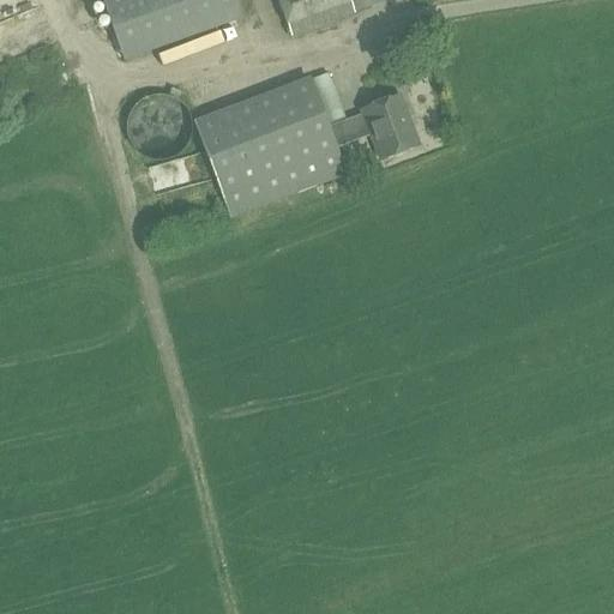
[(13,0),(0,0),(0,65),(19,59),(11,36),(24,31),(13,0)]
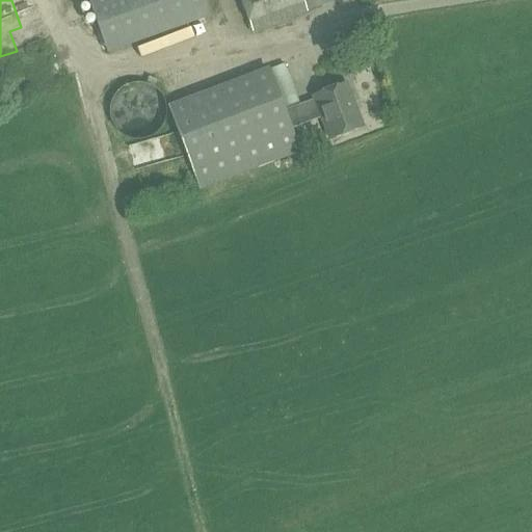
[(84,0),(104,55),(205,19),(197,0),(84,0)]
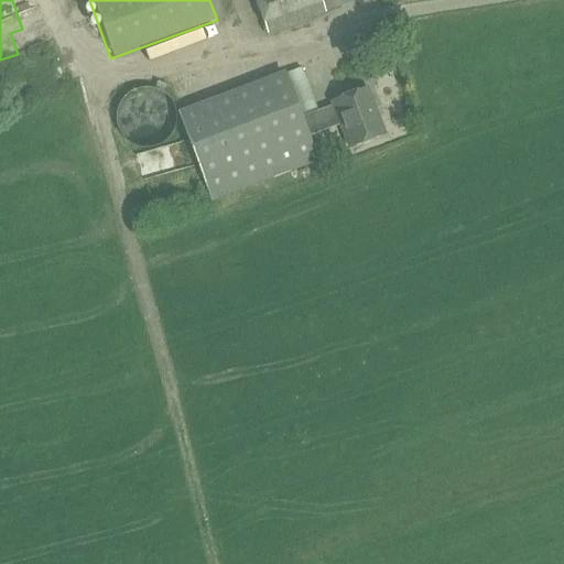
[(256,0),(268,33),(326,12),(321,0),(256,0)]
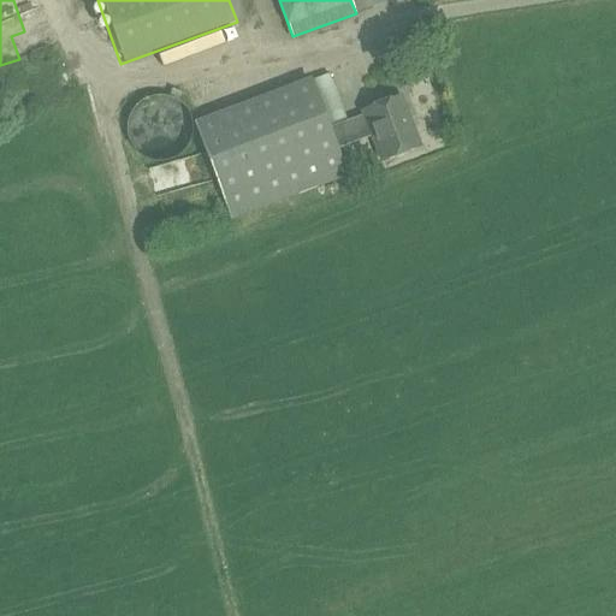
[(195,124),(231,219),(349,175),(313,81),(195,124)]
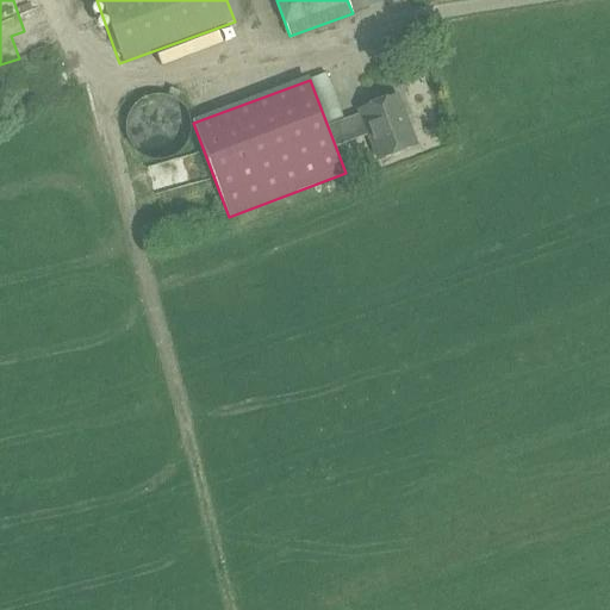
[(358,109),(378,162),(419,147),(399,93),(358,109)]
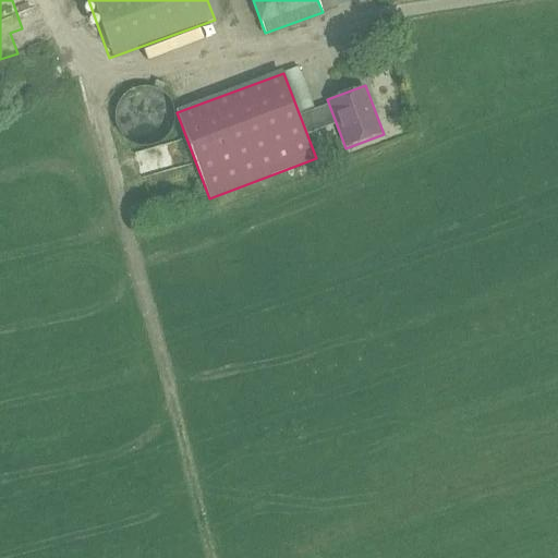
[(116,114),(116,118),(116,120),(117,122),(117,125),(118,128),(119,130),(120,132),(121,134),(123,136),(125,138),(126,141),(129,142),(131,143),(133,144),(136,145),(138,146),(141,146),(144,147),(146,147),(152,146),(154,146),(157,145),(159,144),(161,143),(166,140),(168,137),(169,135),(171,134),(172,131),(173,129),(174,126),(174,124),(176,121),(176,119),(176,117),(176,113),(176,111),(174,109),(174,106),(173,104),(171,101),(170,99),(169,97),(167,95),(165,94),(162,92),(160,91),(158,89),(156,88),(153,87),(150,87),(148,86),(145,86),(140,87),(137,87),(135,88),(132,89),(130,91),(128,93),(125,94),(124,96),(122,98),(121,100),(119,102),(118,105),(117,107),(117,109),(116,112),(116,114)]
